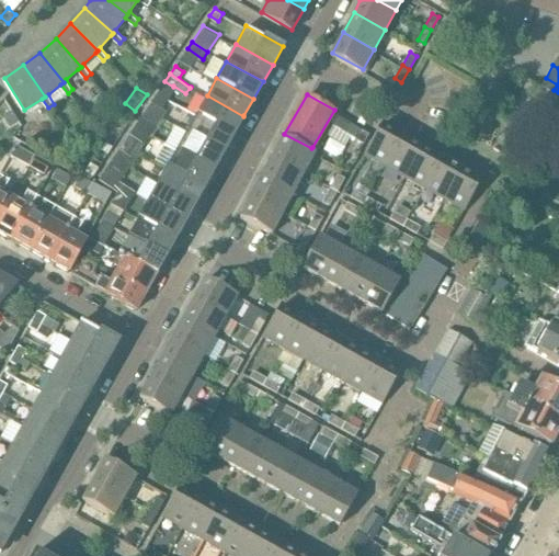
[(207,95),(197,113),(234,133),(243,116),(207,95)]
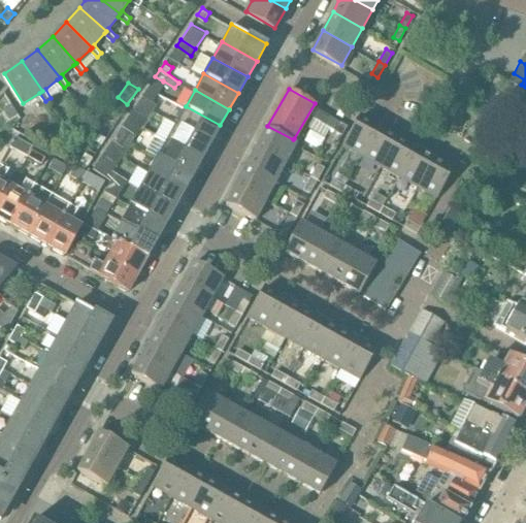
[(139,100),(153,110),(158,103),(143,93),(139,100)]
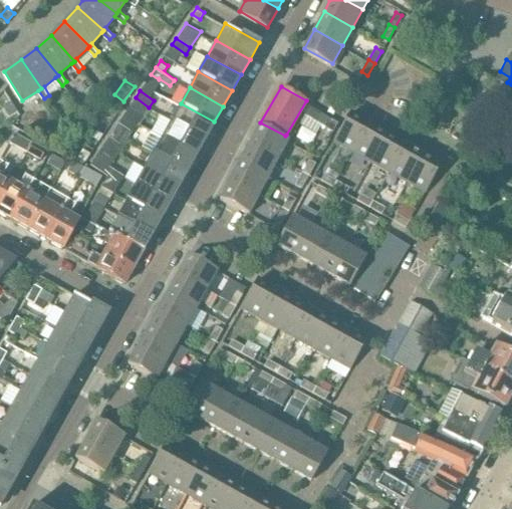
[(149,107),(136,97),(131,104),(145,114),(149,107)]
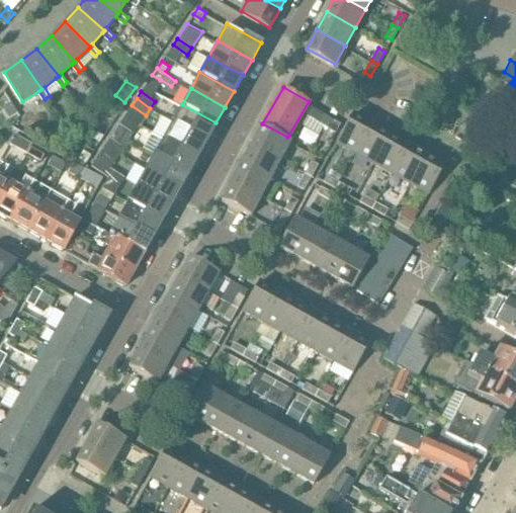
[(207,139),(216,122),(182,104),(173,119),(207,139)]
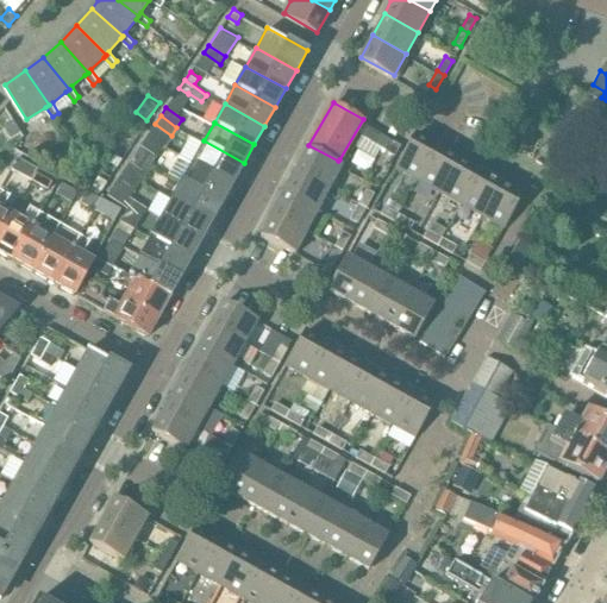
[(417,131),(408,146),(398,165),(420,177),(438,144),(417,131)]
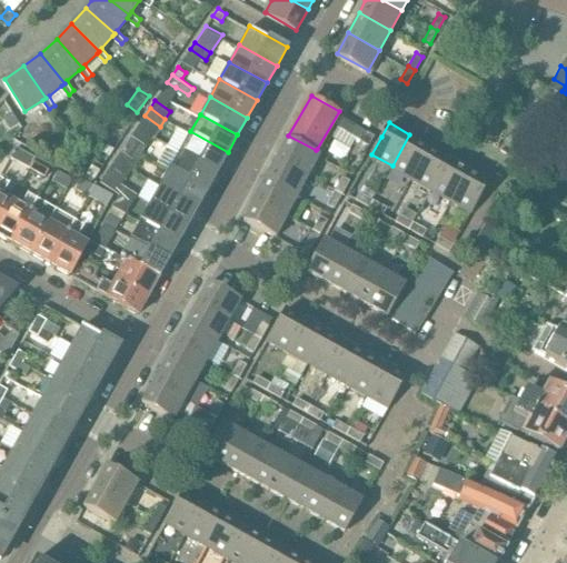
[(376,133),(368,129),(362,139),(370,143),(376,133)]
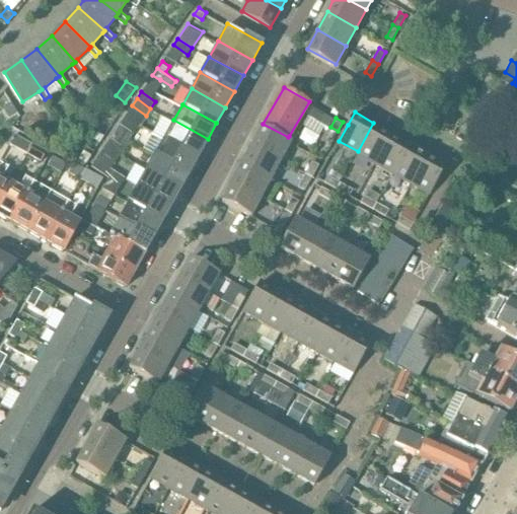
[(199,155),(203,148),(208,139),(173,120),(164,136),(199,155)]
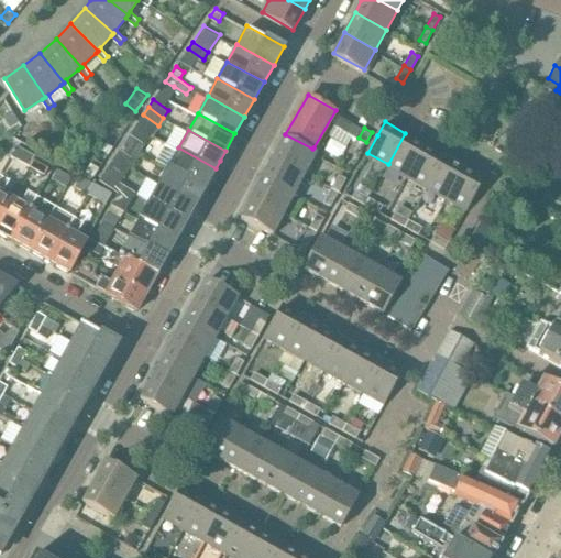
[(131,132),(125,140),(141,150),(146,143),(131,132)]
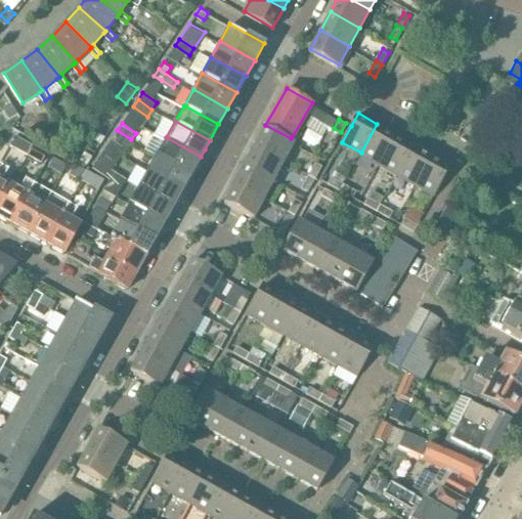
[(395,134),(377,124),(361,153),(379,163),(395,134)]
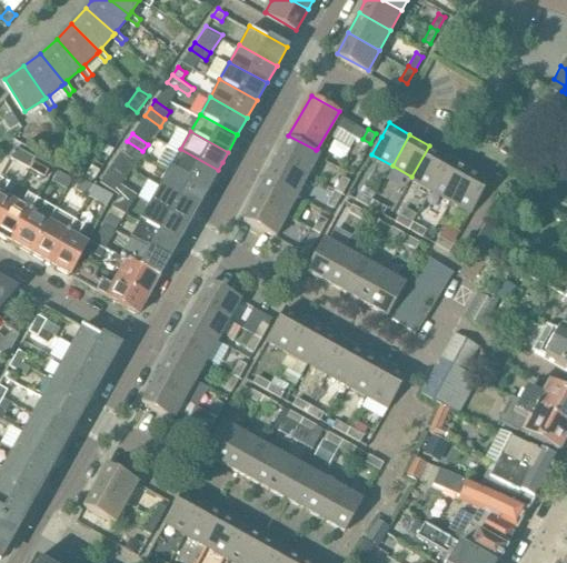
[(288,136),(277,157),(309,173),(320,152),(316,150),(288,136)]
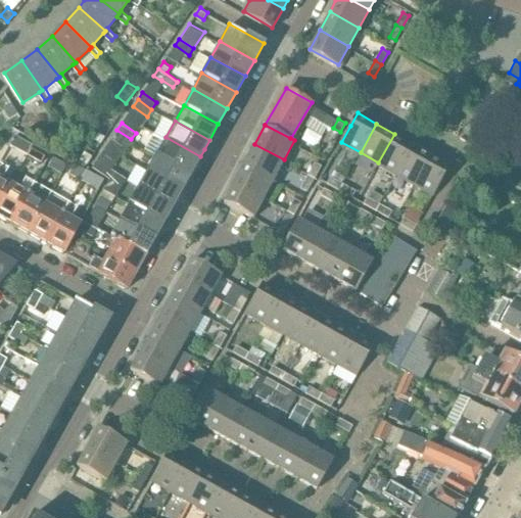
[(116,130),(112,137),(126,147),(131,139),(116,130)]
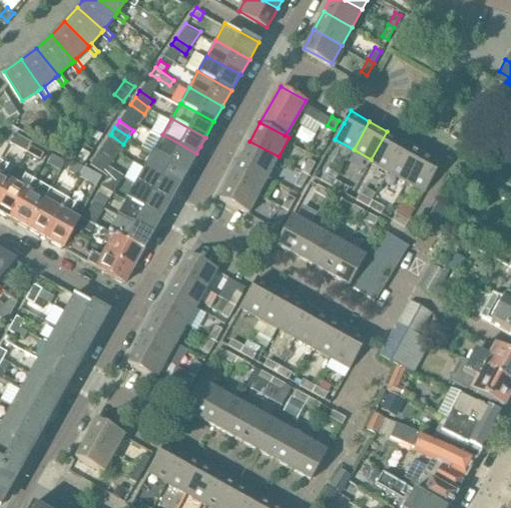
[(29,147),(33,140),(16,130),(12,137),(29,147)]
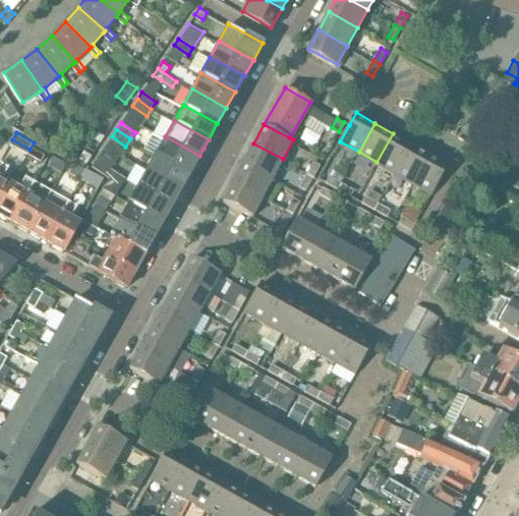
[(411,144),(393,133),(377,162),(395,172),(411,144)]
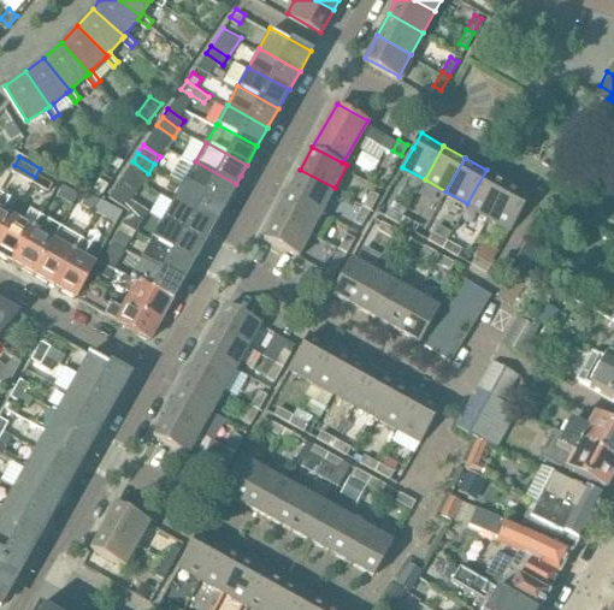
[(195,161),(186,181),(225,203),(236,184),(195,161)]
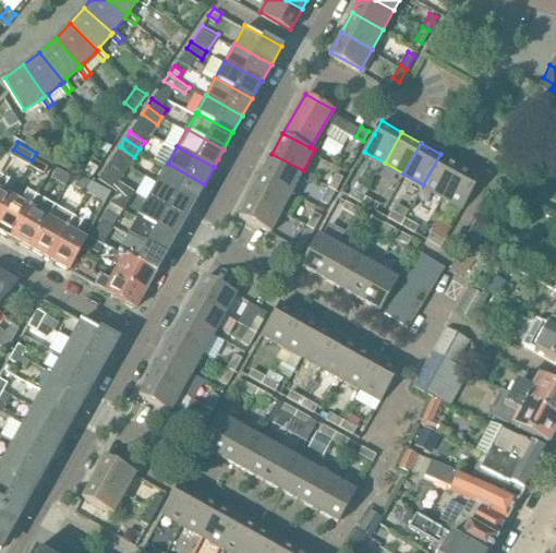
[(36,153),(32,160),(31,163),(45,170),(50,160),(36,153)]
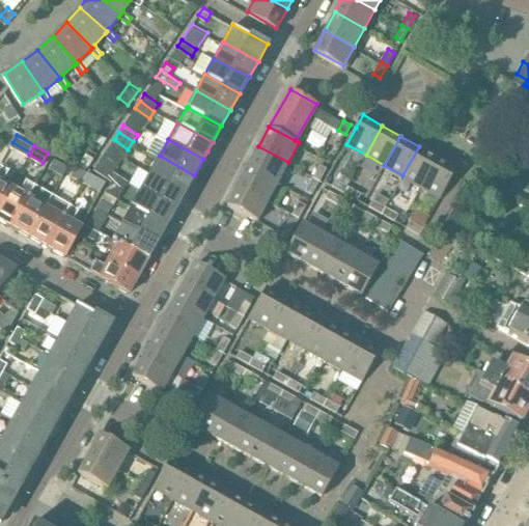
[(258,146),(248,165),(278,181),(288,162),(258,146)]
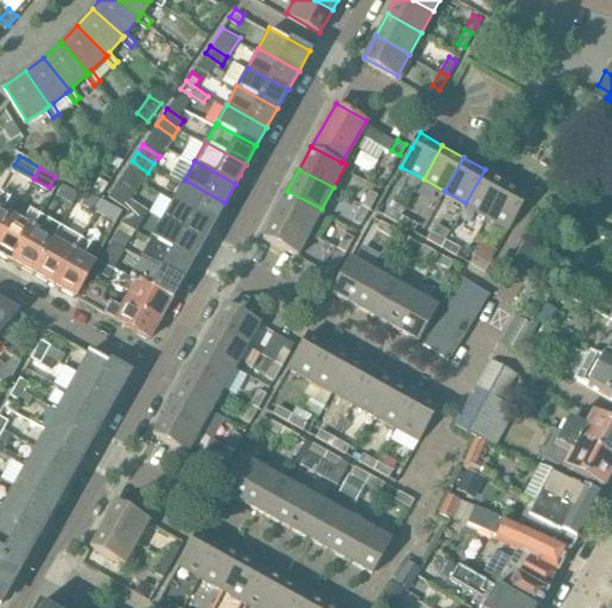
[(507,180),(485,169),(466,203),(487,215),(507,180)]
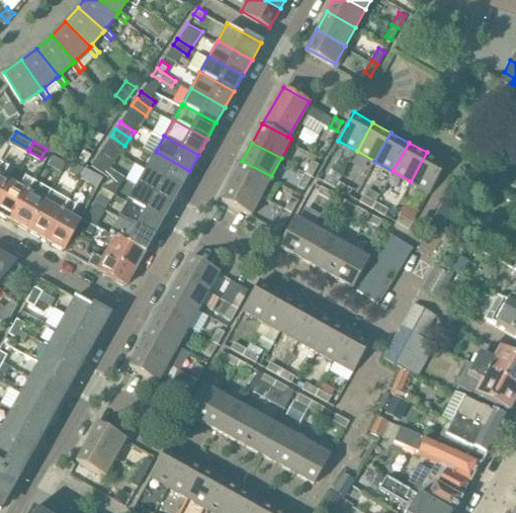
[(87,160),(89,158),(92,153),(84,148),(80,156),(87,160)]
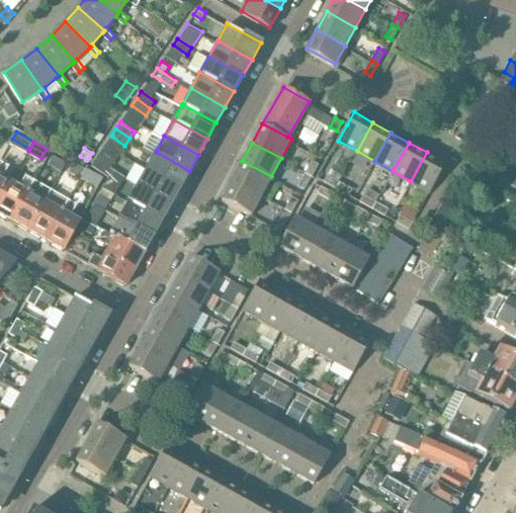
[(97,157),(114,168),(119,162),(101,150),(97,157)]
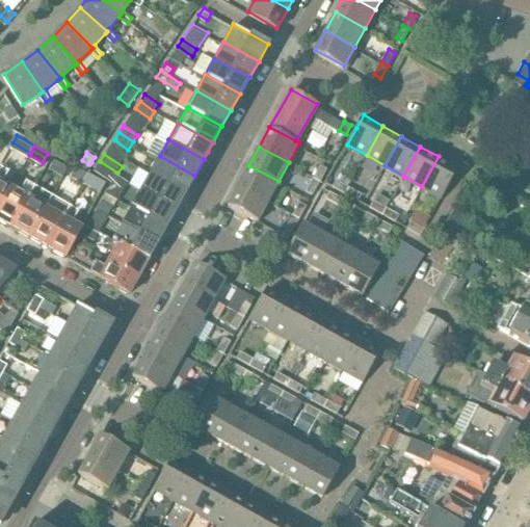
[(160,156),(151,173),(185,191),(194,176),(160,156)]
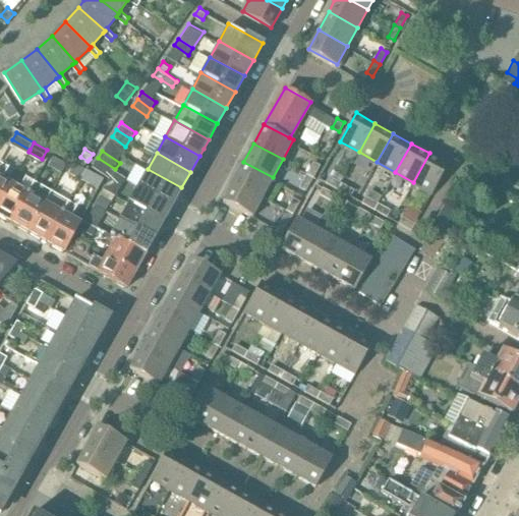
[(448,164),(429,153),(413,182),(433,192),(448,164)]
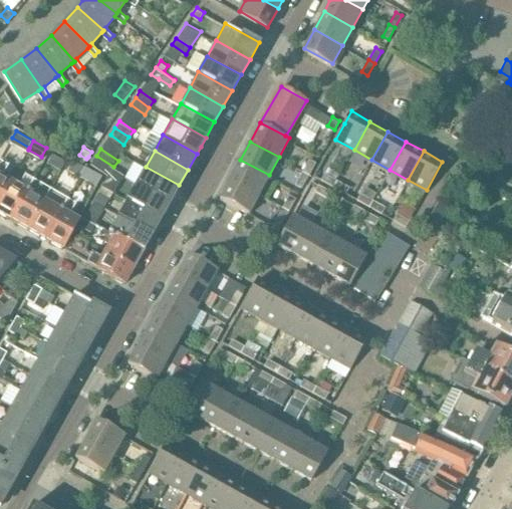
[(61,169),(63,164),(66,159),(53,152),(48,161),(61,169)]
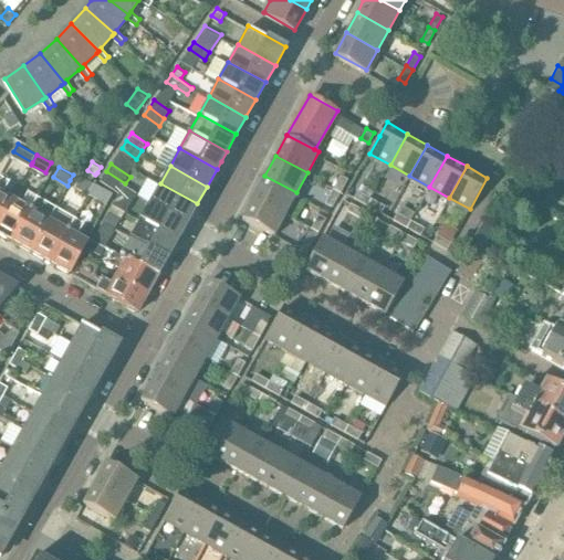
[(517,167),(508,182),(544,201),(552,186),(517,167)]
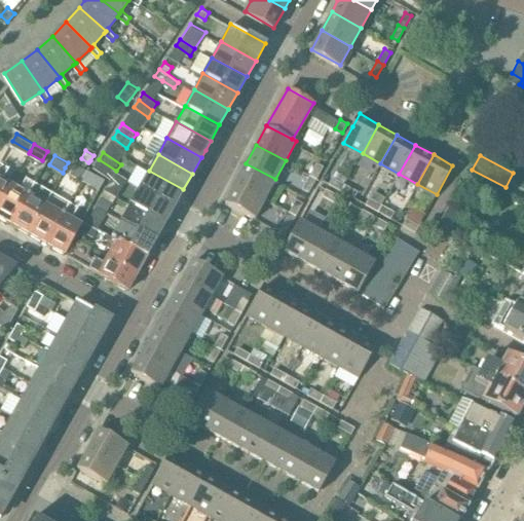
[(303,170),(316,177),(324,164),(310,156),(303,170)]
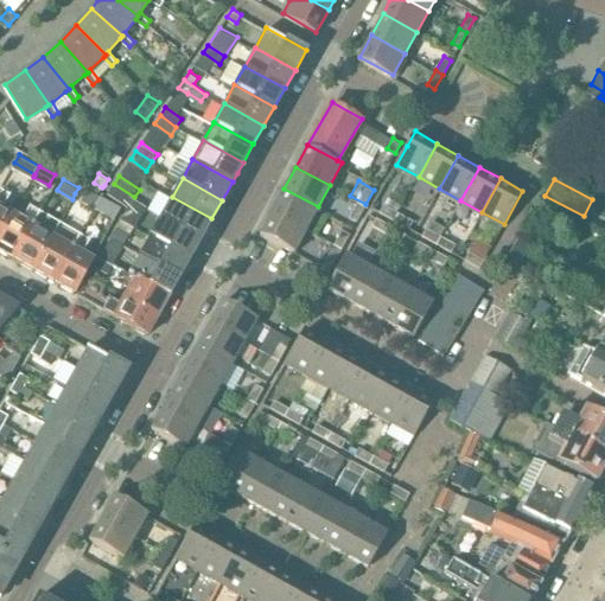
[(134,197),(114,184),(108,191),(116,198),(118,197),(129,204),(134,197)]
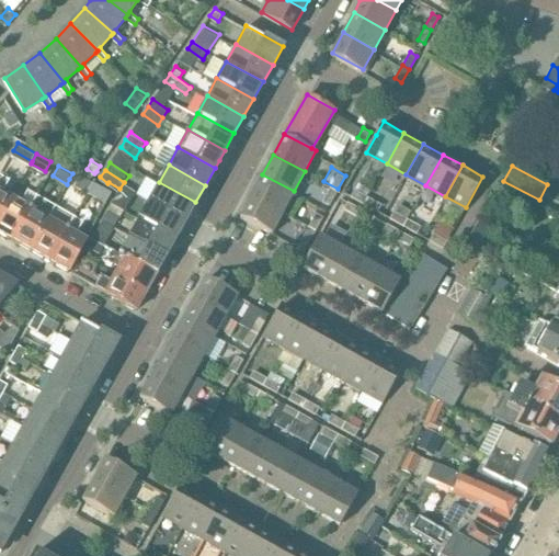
[(71,181),(89,191),(94,181),(77,171),(71,181)]
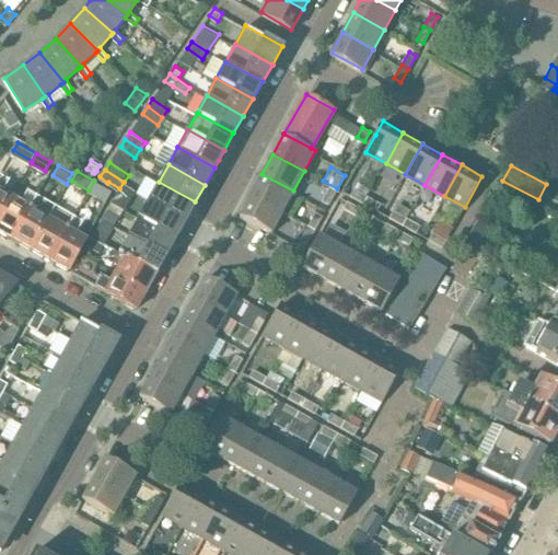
[(0,173),(0,217),(12,195),(2,189),(8,177),(0,173)]
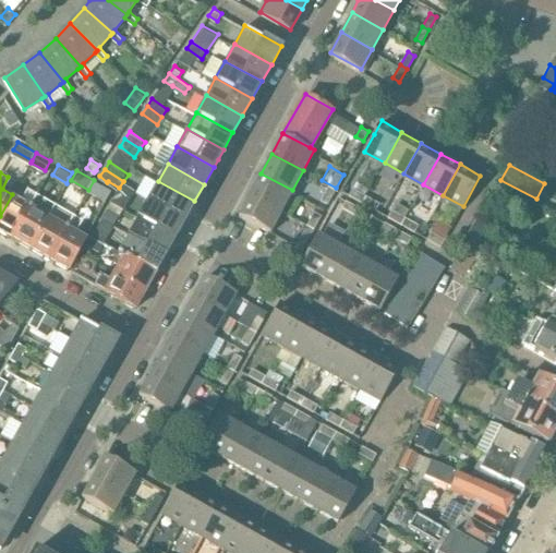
[(282,209),(292,190),(261,173),(251,193),(282,209)]
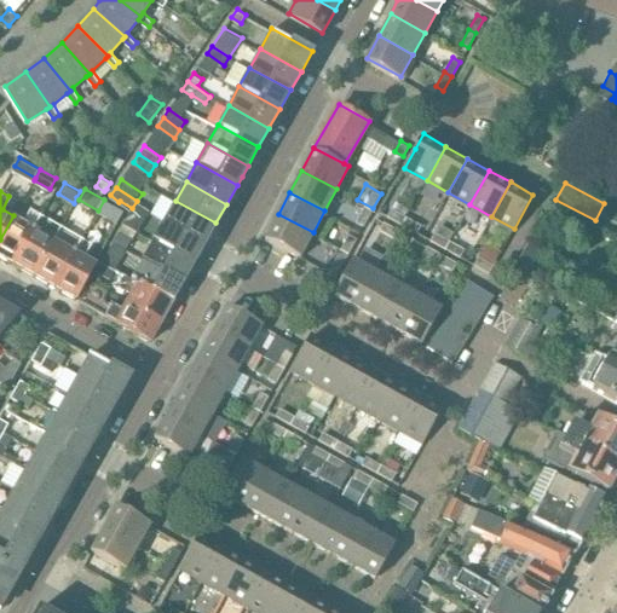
[(104,200),(98,210),(117,220),(122,209),(104,200)]
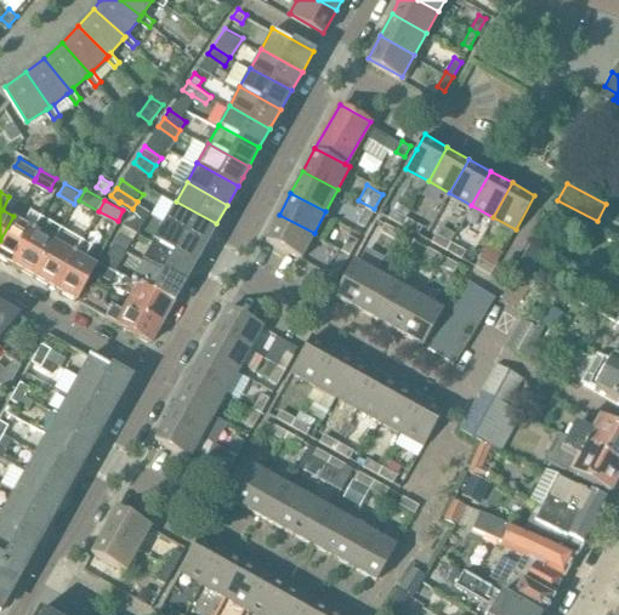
[(374,209),(358,200),(351,215),(367,223),(374,209)]
